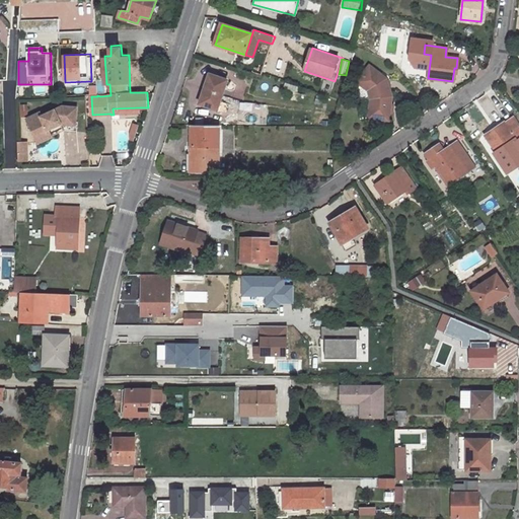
[(370,99),(368,118),(388,121),(391,96),(386,78),(370,66),(358,82),(369,91),(370,99)]
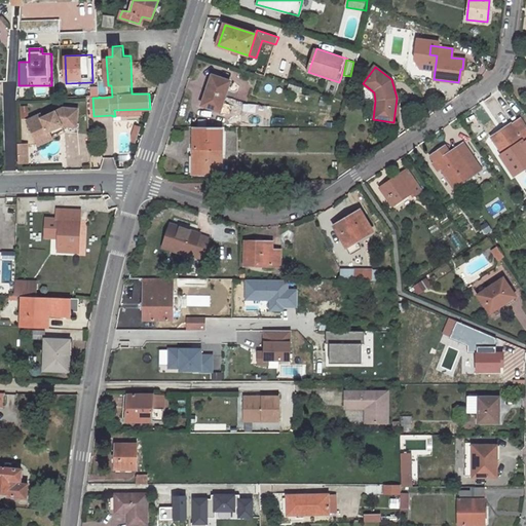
[(212,75),(201,105),(220,111),(230,81),(212,75)]
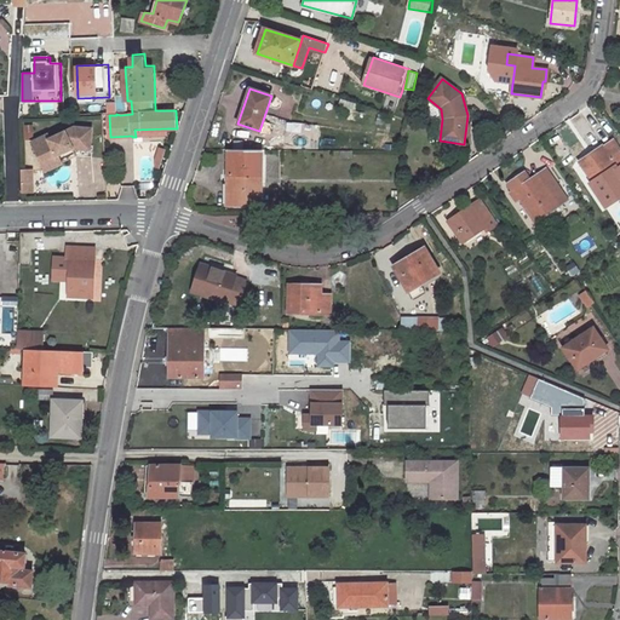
[(72,150),(90,150),(90,130),(73,128),(49,142),(46,137),(32,145),(41,165),(57,158),(67,153),(65,149),(70,147),(72,150)]
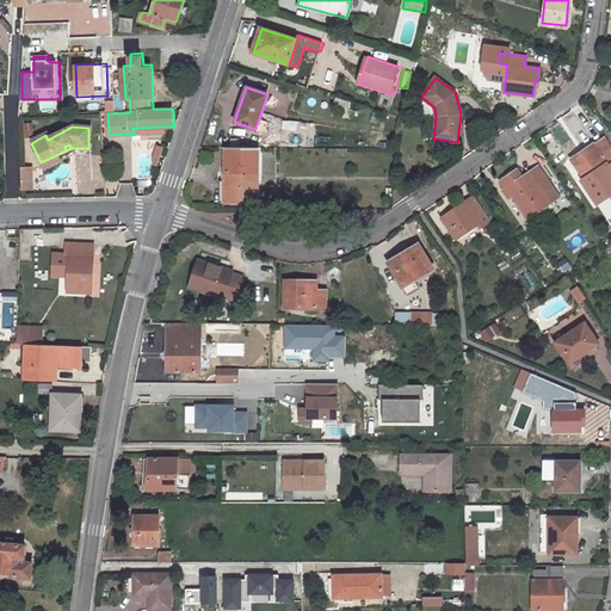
[(593,143),(572,158),(585,178),(608,162),(609,165),(610,162),(610,146),(605,137),(594,144),(593,143)]
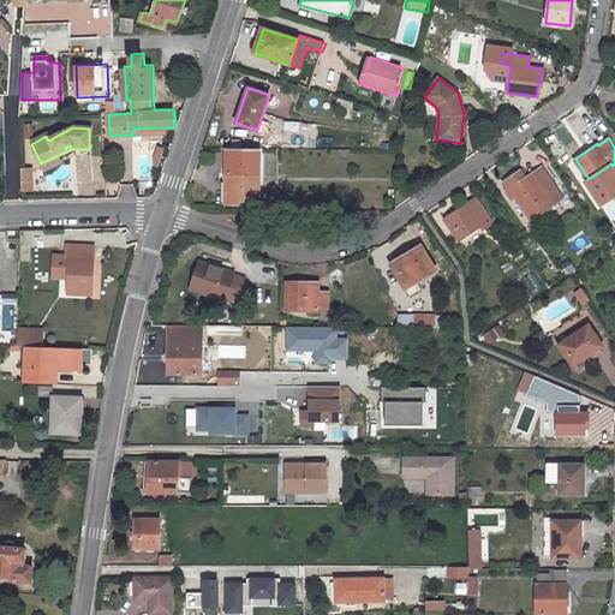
[(161,167),(166,148),(159,147),(154,165),(161,167)]
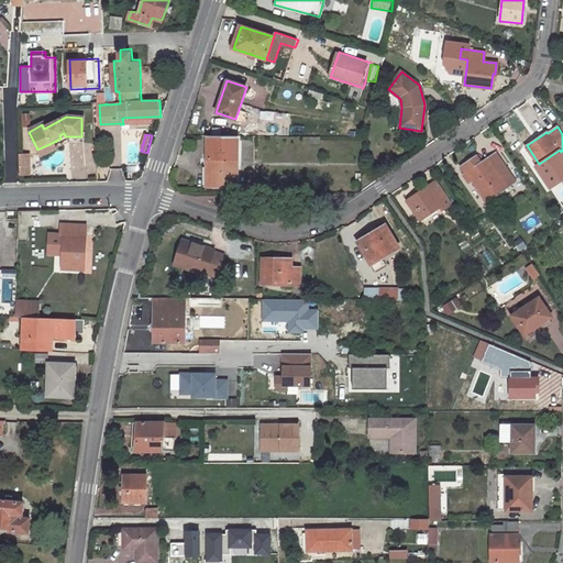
[(207,135),(207,186),(238,187),(238,136),(207,135)]
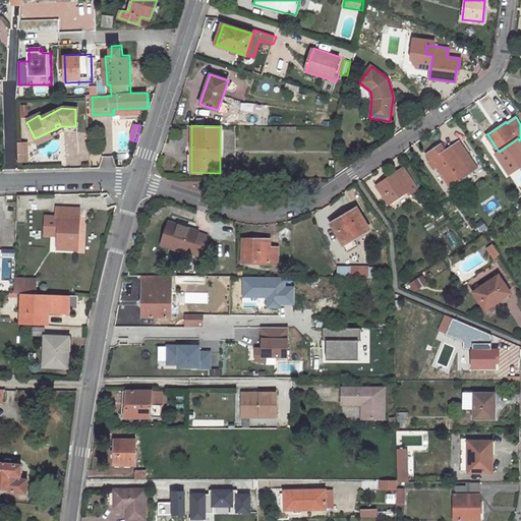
[(48,132),(35,138),(39,146),(52,139),(48,132)]
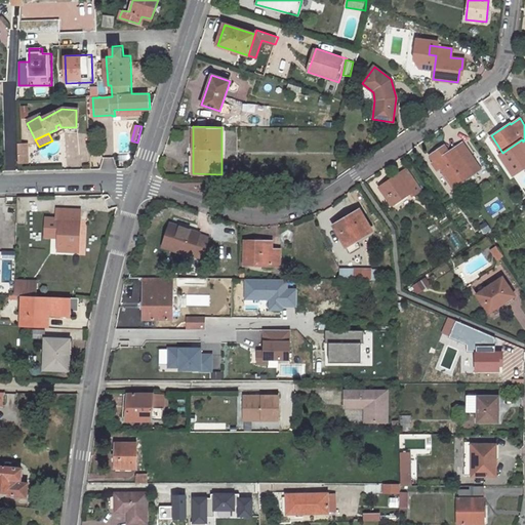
[(435,162),(433,163),(437,169),(439,168),(452,187),(480,167),(465,144),(456,149),(456,148),(449,152),(435,162)]
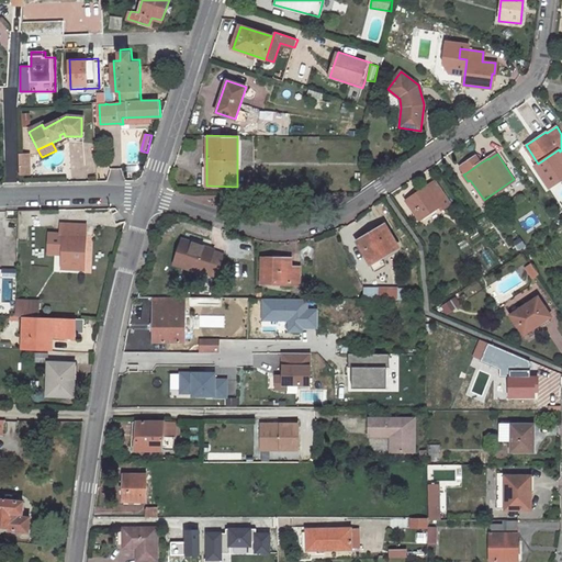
[(30,173),(29,155),(19,155),(20,173),(30,173)]
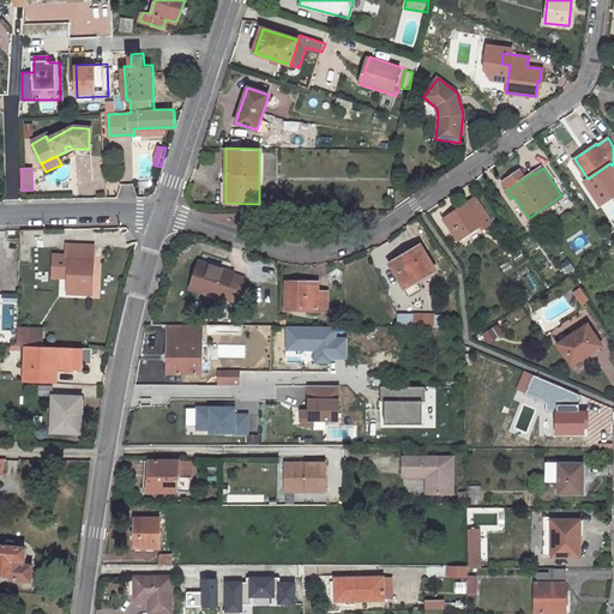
[(521,169),(504,181),(509,190),(525,178),(521,169)]
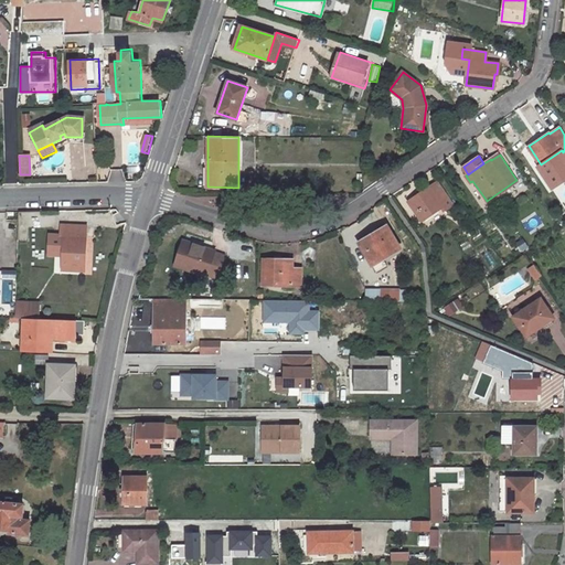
[(124,183),(124,170),(112,170),(113,184),(124,183)]
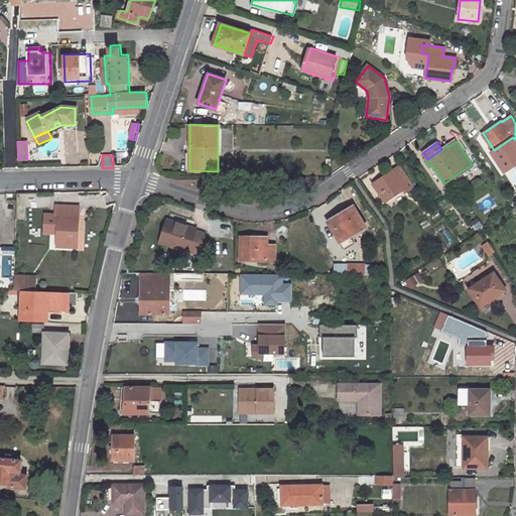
[(393,170),(374,183),(385,201),(405,187),(407,191),(414,187),(401,167),(394,171),(393,170)]
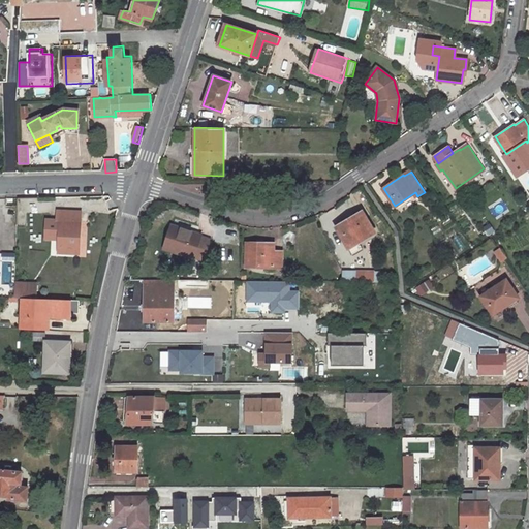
[(61,219),(59,252),(80,253),(81,220),(78,219),(78,209),(57,208),(57,219),(61,219)]
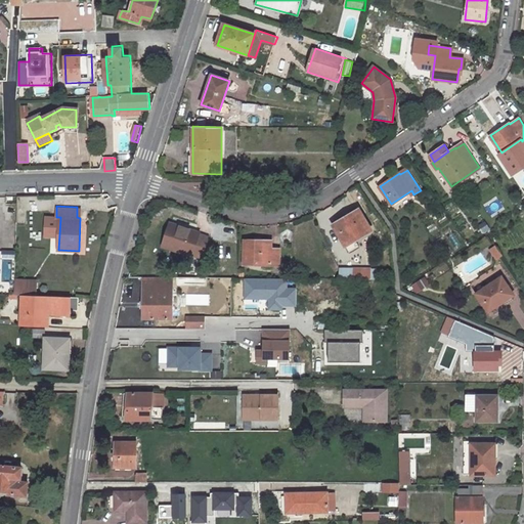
[(347,214),(332,223),(344,244),(354,237),(370,228),(360,210),(349,217),(347,214)]
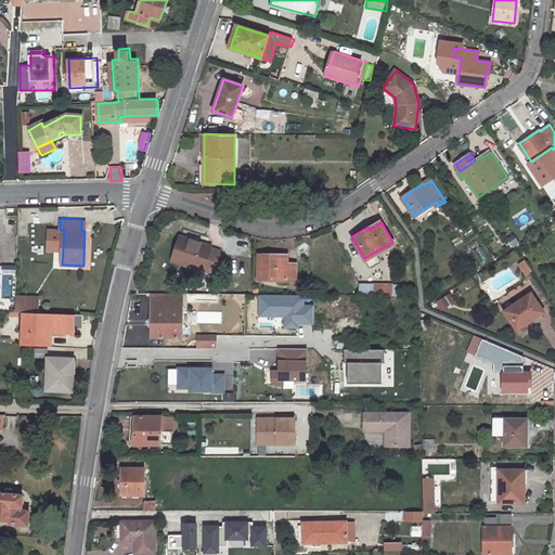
[(508,239),(513,247),(520,243),(515,234),(508,239)]
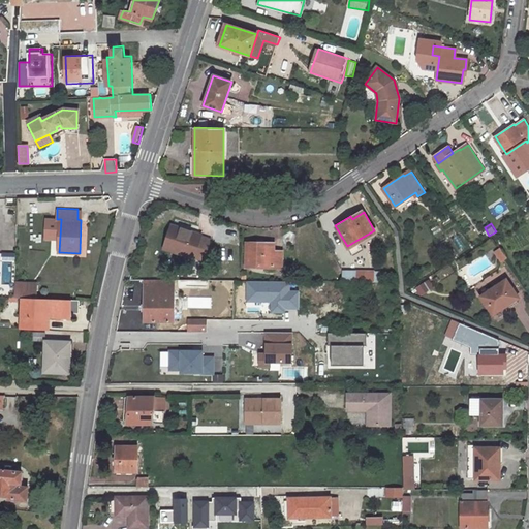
[(210,240),(200,237),(201,235),(172,225),(164,248),(194,258),(194,256),(204,259),(210,240)]
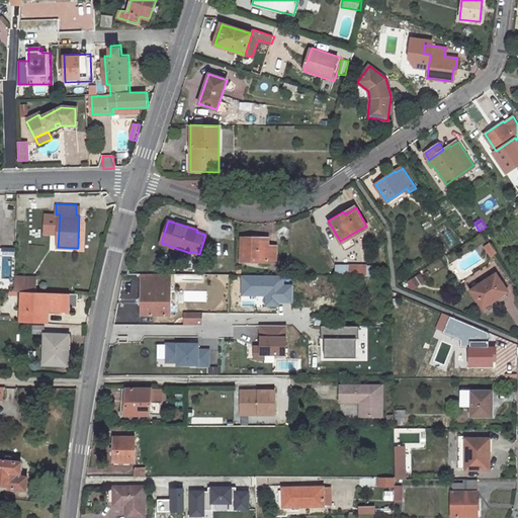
[(350,235),(340,241),(345,248),(354,242),(350,235)]
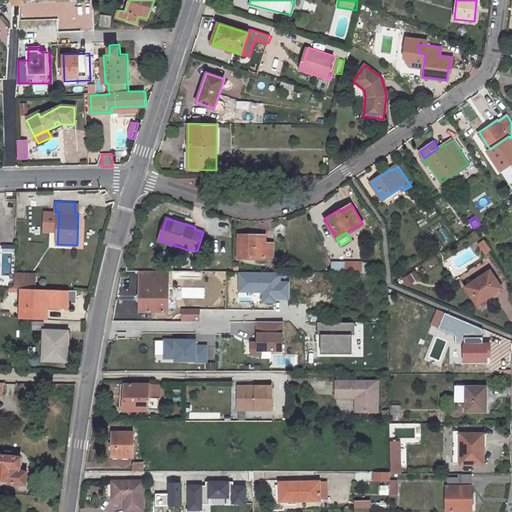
[(240,236),(239,256),(271,257),(272,244),(264,244),(264,237),(240,236)]
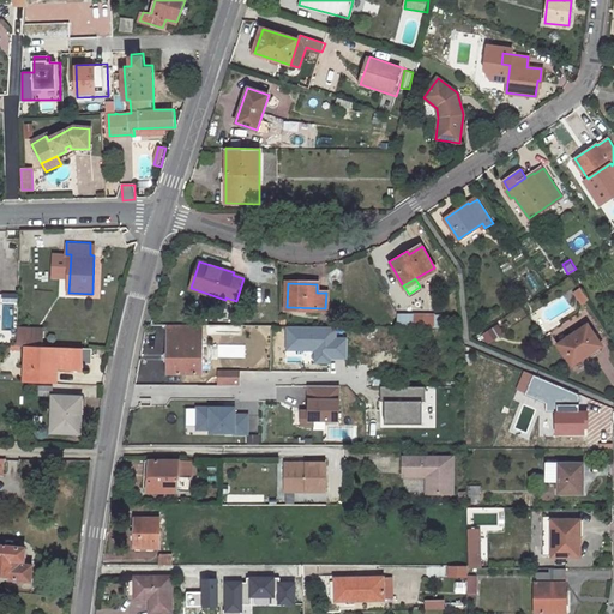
[(589,299),(583,290),(577,294),(583,302),(589,299)]
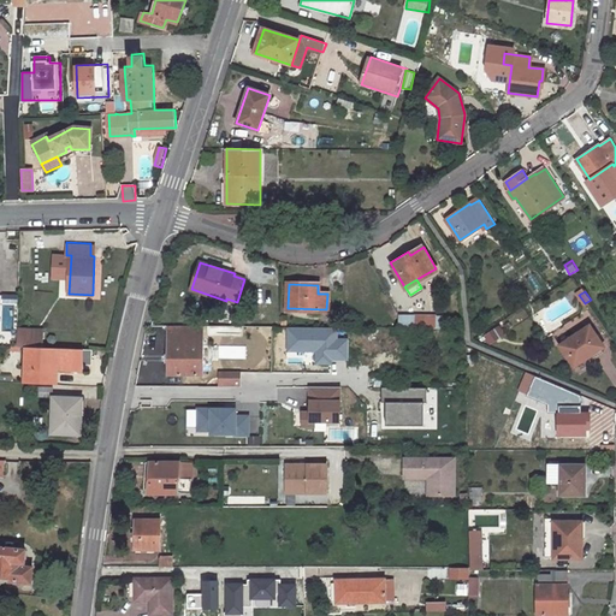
[(398,315),(397,327),(415,327),(415,315),(398,315)]
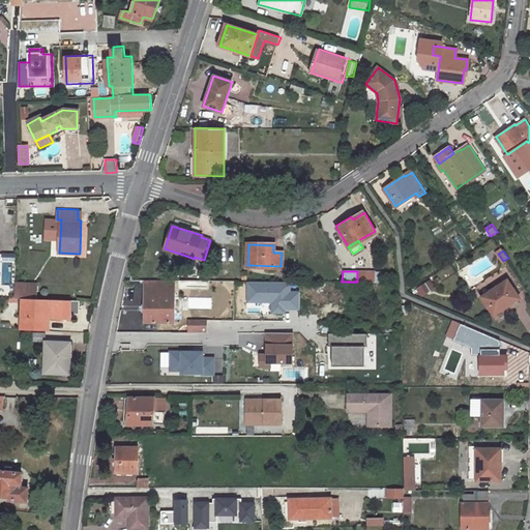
[(357,271),(357,282),(373,282),(373,271),(357,271)]
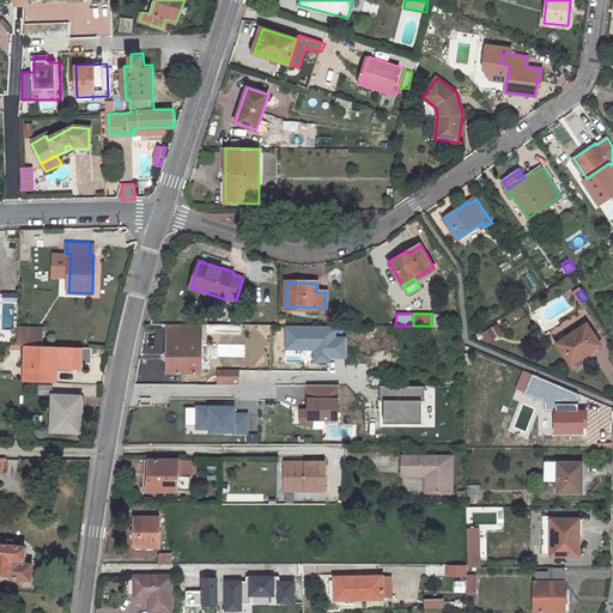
[(169,323),(169,352),(169,362),(169,371),(201,371),(201,325),(169,323)]
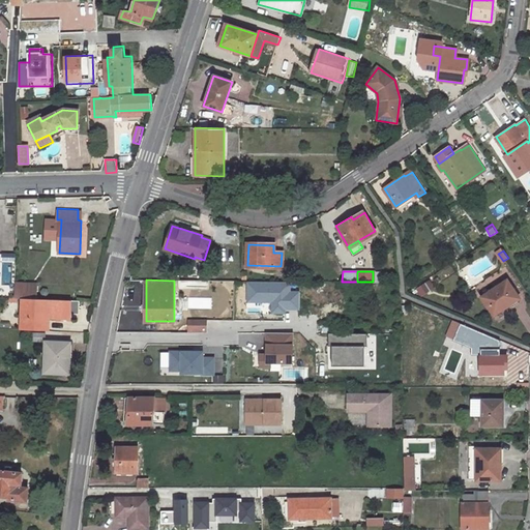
[(507,280),(495,288),(497,291),(509,283),(507,280)]
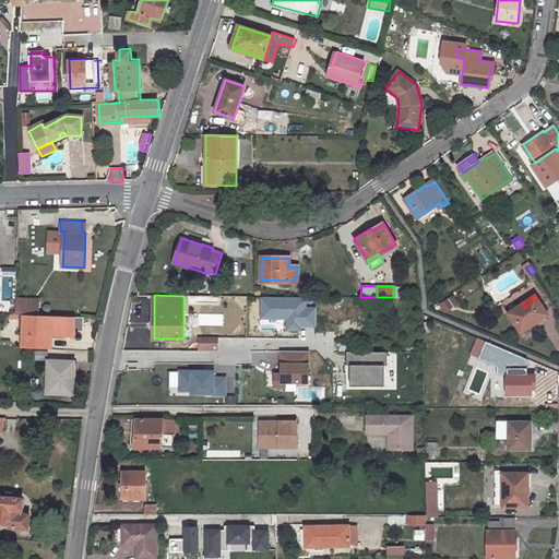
[(452,297),(443,302),(447,309),(456,302),(452,297)]
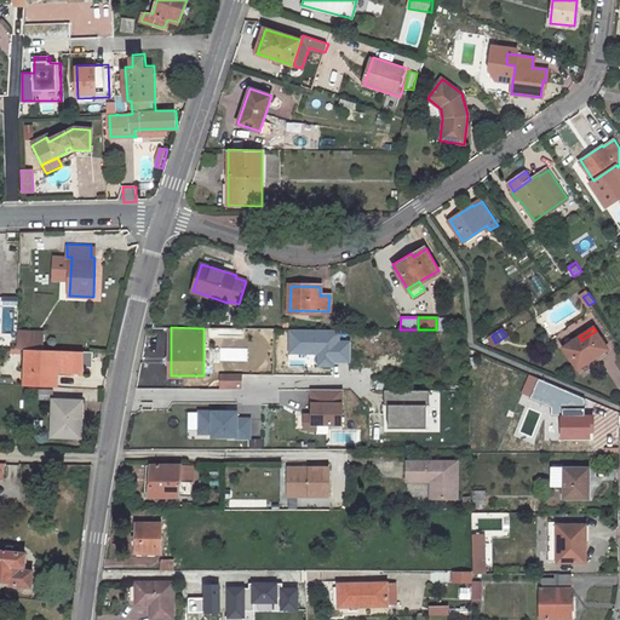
[(339,331),(288,332),(290,355),(319,354),(319,367),(337,367),(337,362),(351,362),(351,340),(340,340),(339,331)]
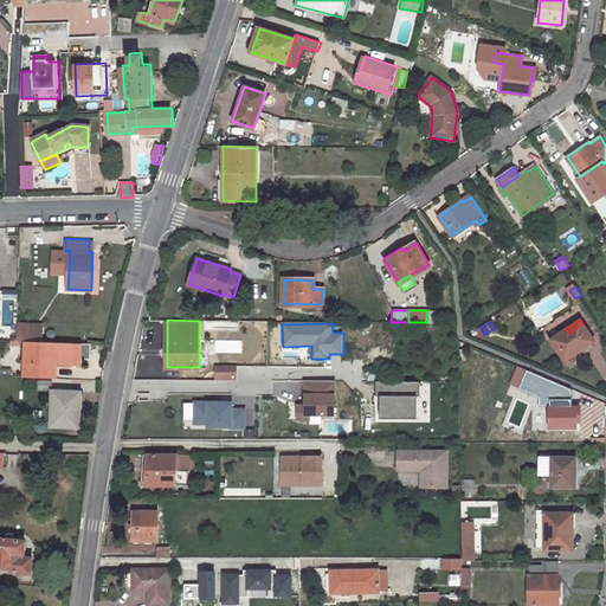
[(566,329),(552,339),(565,361),(594,341),(582,323),(568,333),(566,329)]
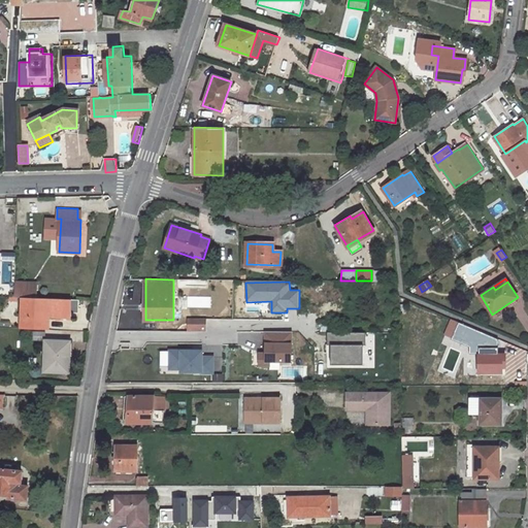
[(44,329),(45,316),(70,317),(70,312),(79,312),(79,299),(19,296),(18,327),(44,329)]
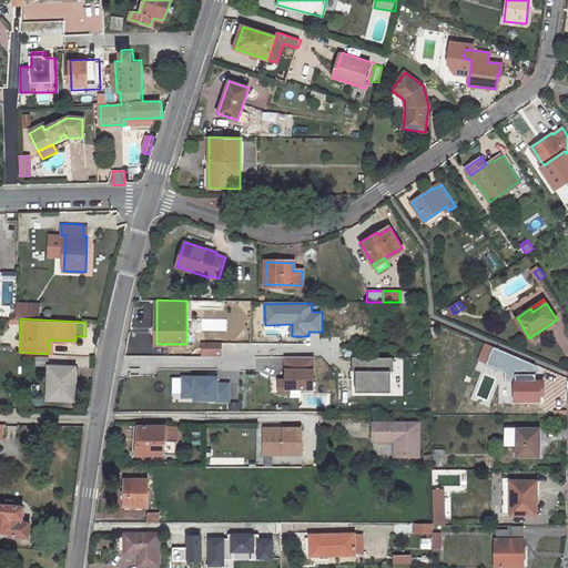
[(219,344),(202,344),(202,353),(219,353),(219,344)]
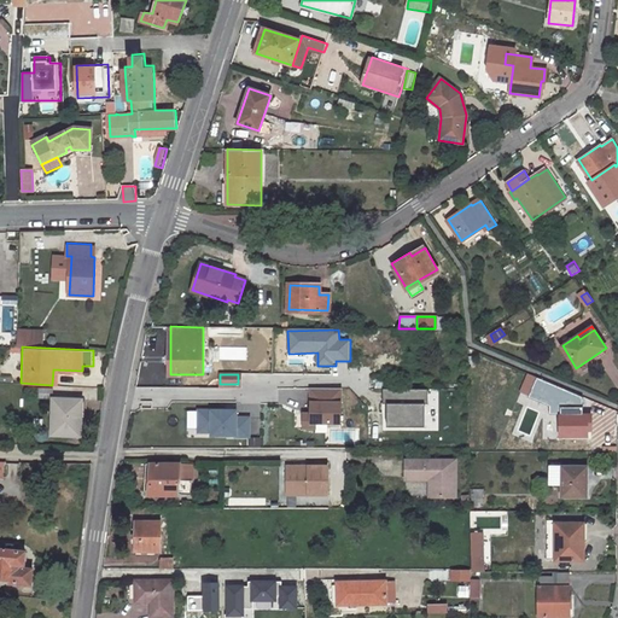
[(386,388),(386,426),(430,426),(430,388),(386,388)]
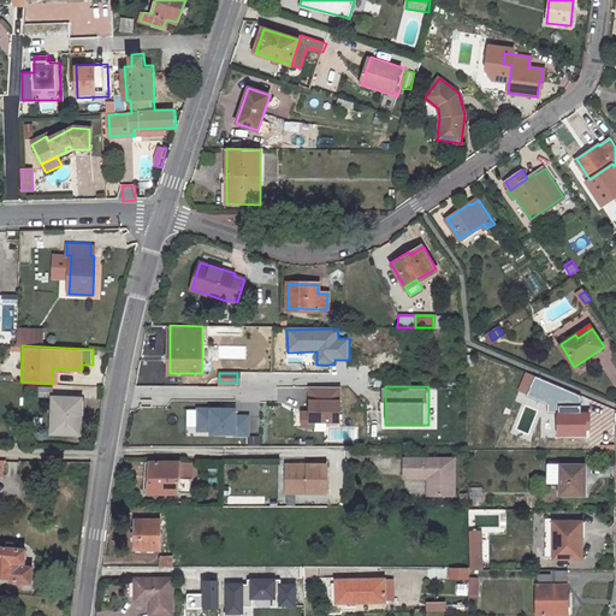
[(54,392),(52,427),(81,430),(82,406),(77,406),(78,394),(54,392)]
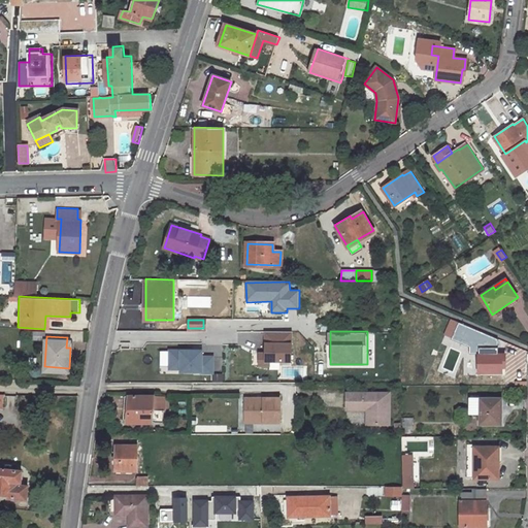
[(296,351),(292,351),(292,366),(304,366),(305,361),(305,345),(296,345),(296,351)]
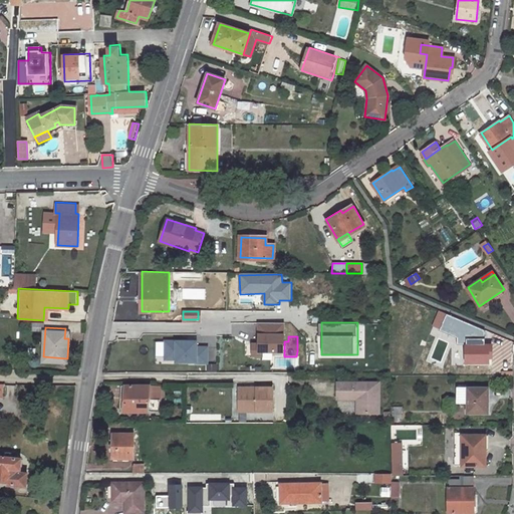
[(206,340),(155,342),(156,363),(206,362),(206,340)]
